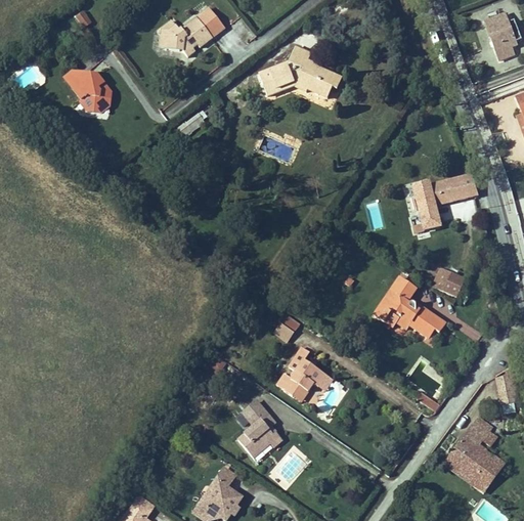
[(75,14),(84,27),(92,20),(83,8),(75,14)]
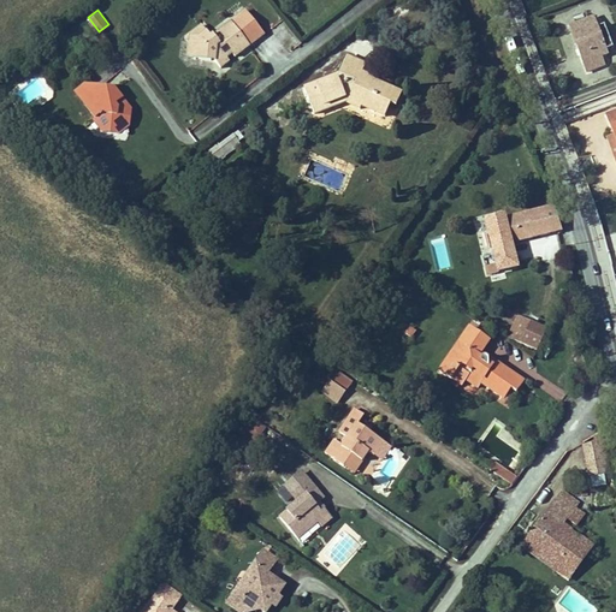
[(587,59),(608,51),(594,16),(570,24),(581,52),(585,51),(587,59)]
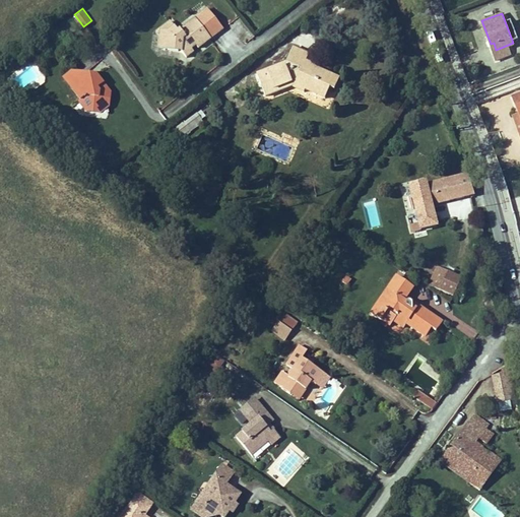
[(211,36),(196,16),(179,29),(176,24),(169,29),(160,29),(160,33),(159,43),(165,44),(165,47),(179,48),(179,45),(182,46),(182,49),(187,55),(194,49),(192,46),(196,43),(199,46),(211,36)]
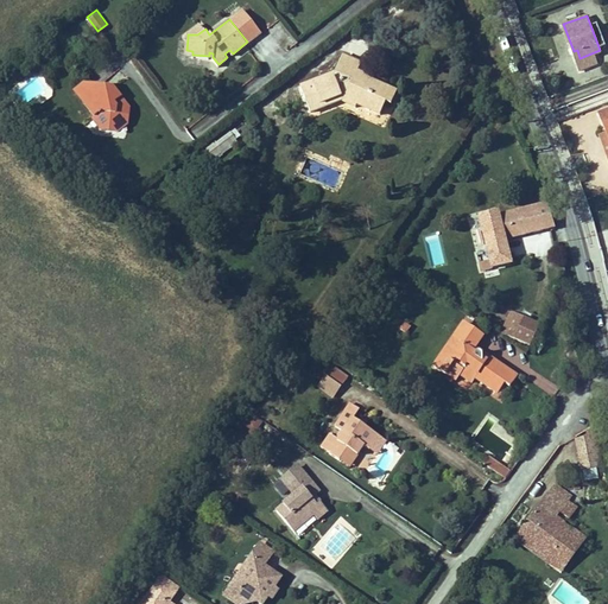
[(206,29),(200,23),(191,29),(197,35),(206,29)]
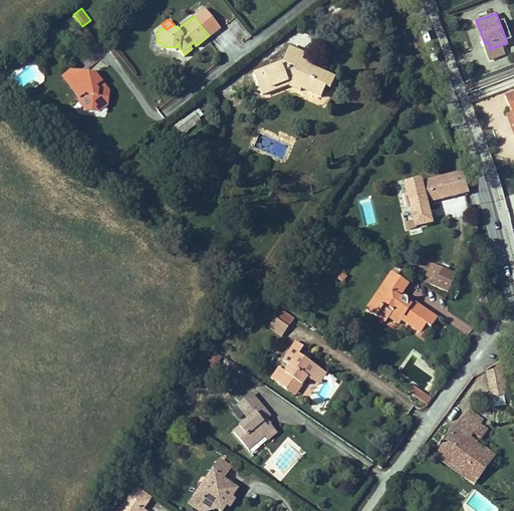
[(159,29),(167,29),(162,24),(156,29),(159,32),(159,29)]
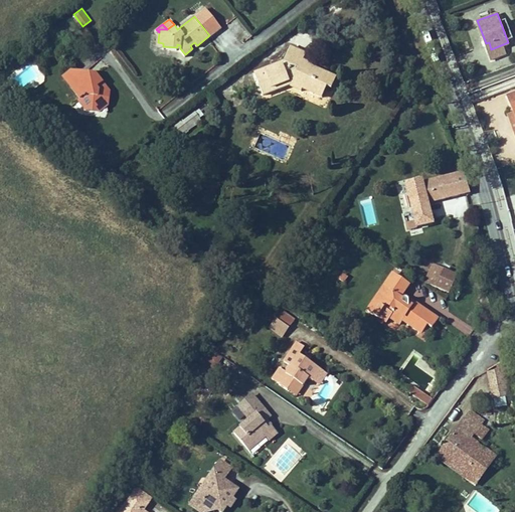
[(336,75),(312,65),(311,69),(301,64),(304,58),(306,51),(291,44),(285,60),(272,64),(273,66),(264,69),(264,67),(254,71),(263,93),(292,82),(294,78),(304,83),(303,87),(323,96),(327,84),(332,87),(336,75)]
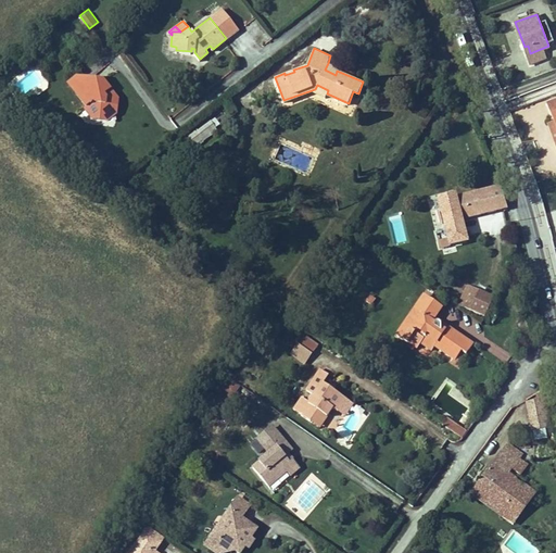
[(338,67),(328,63),(325,70),(336,75),(337,71),(338,67)]
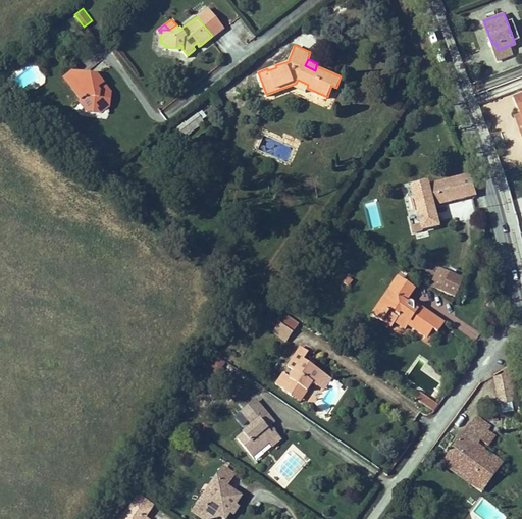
[(64,75),(69,83),(85,70),(72,69),(64,75)]
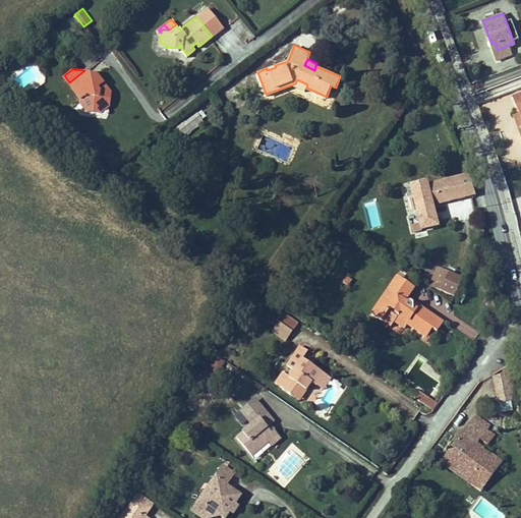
[(97,72),(84,70),(69,82),(81,99),(79,100),(87,109),(102,110),(103,103),(109,104),(111,91),(101,90),(98,85),(104,81),(97,72)]
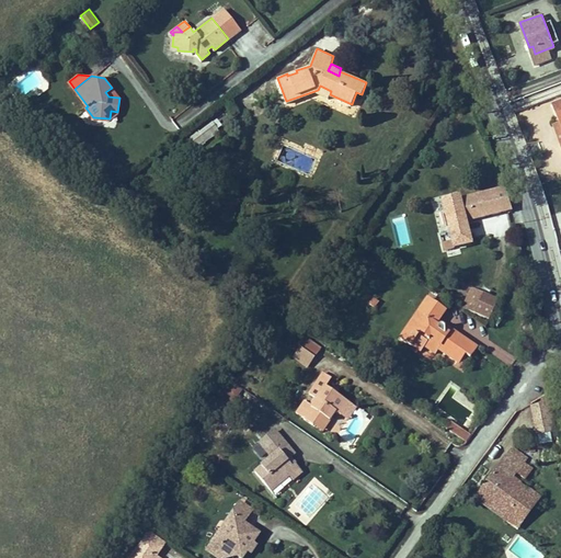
[(317,92),(329,97),(330,94),(331,91),(320,86),(318,90),(317,92)]
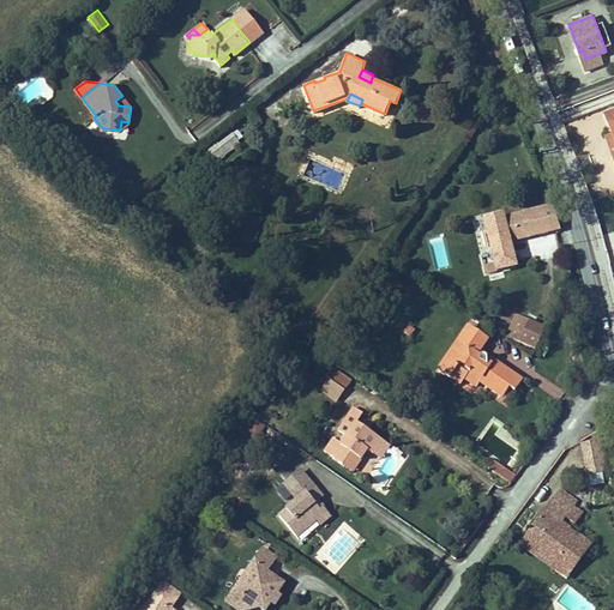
[(115,101),(119,106),(131,107),(122,96),(115,101)]
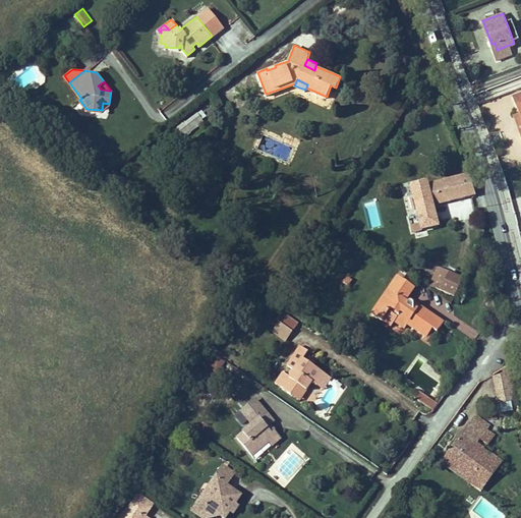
[(200,108),(184,121),(189,128),(201,118),(206,114),(200,108)]
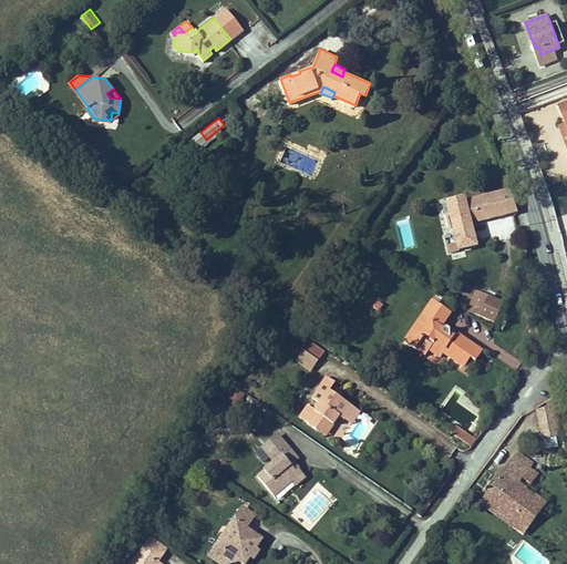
[(219,129),(206,140),(207,142),(222,131),(219,129)]
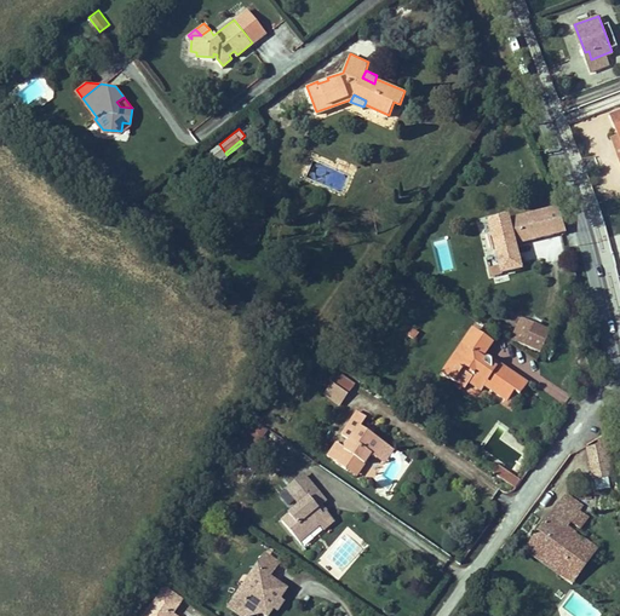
[(219,144),(212,150),(218,157),(225,153),(219,144)]
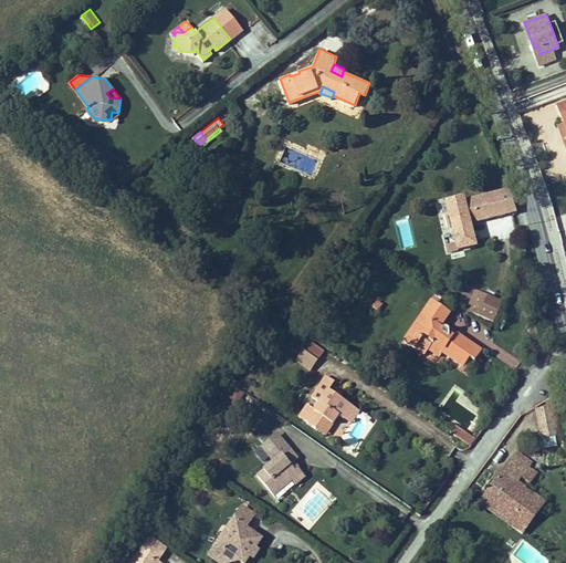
[(534,153),(544,149),(542,139),(531,142),(534,153)]
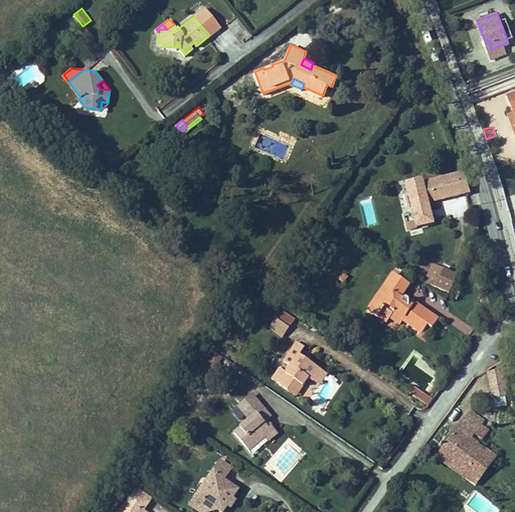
[(464,170),(460,171),(421,181),(426,200),(427,199),(470,189),(464,170)]
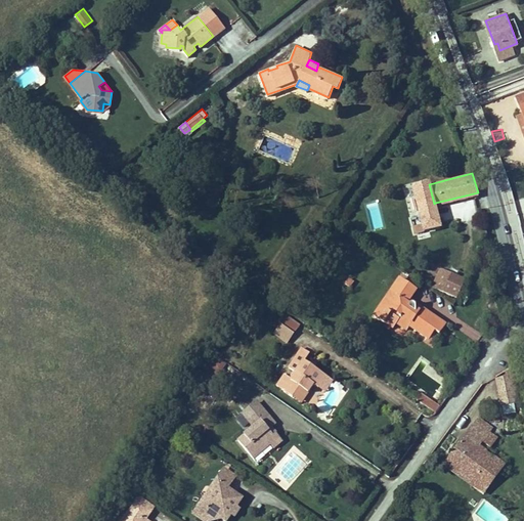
[(212,206),(218,201),(214,197),(209,202),(212,206)]
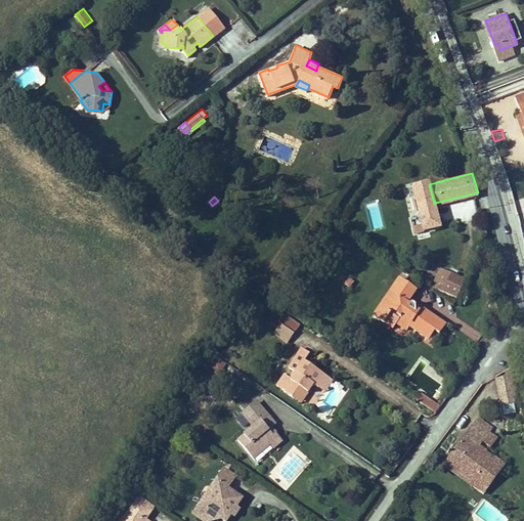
[(419,207),(423,218),(438,214),(435,203),(434,204),(419,207)]
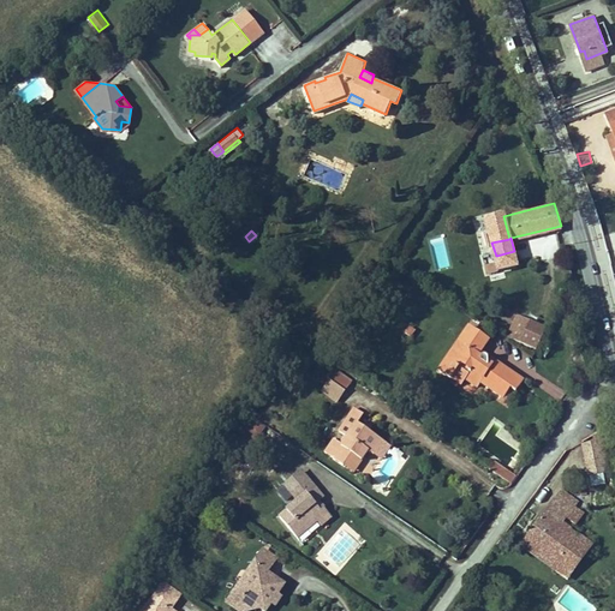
[(517,263),(514,251),(496,256),(497,261),(484,264),(487,270),(517,263)]
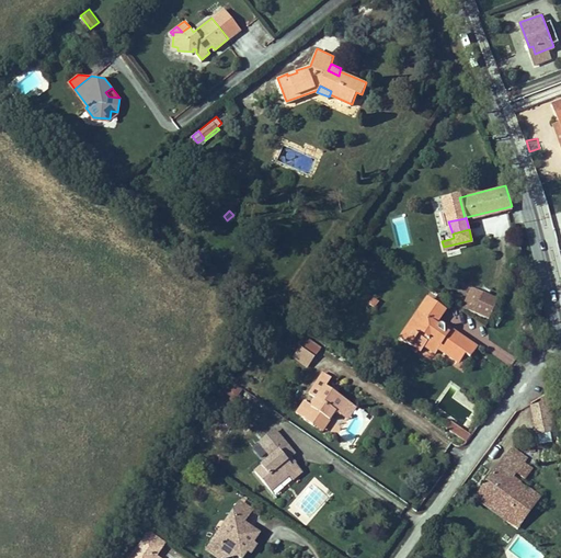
[(472,286),(464,305),(489,317),(496,298),(472,286)]
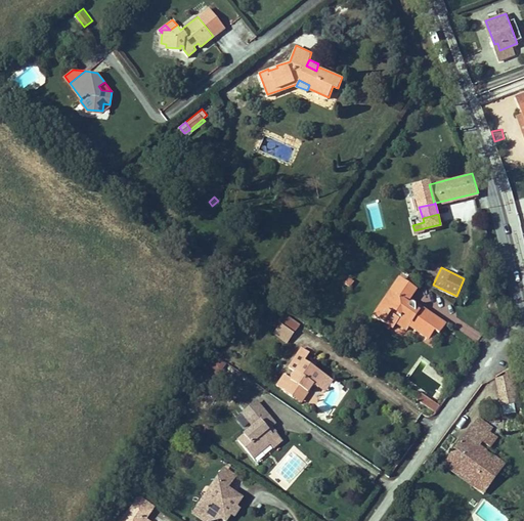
[(349,286),(354,279),(348,275),(344,281),(349,286)]
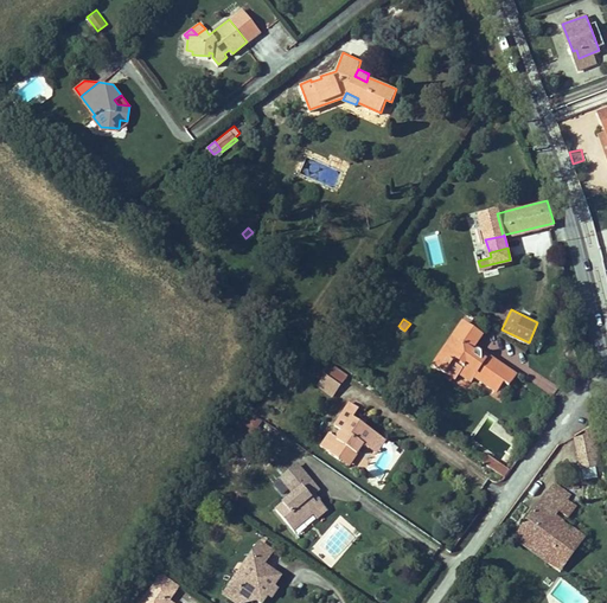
[(445,370),(455,355),(464,360),(464,365),(460,370),(472,378),(474,374),(493,387),(498,387),(503,380),(509,383),(516,372),(490,354),(489,358),(481,353),(481,352),(480,350),(479,350),(478,350),(475,350),(474,344),(481,333),(462,320),(434,363),(445,370)]
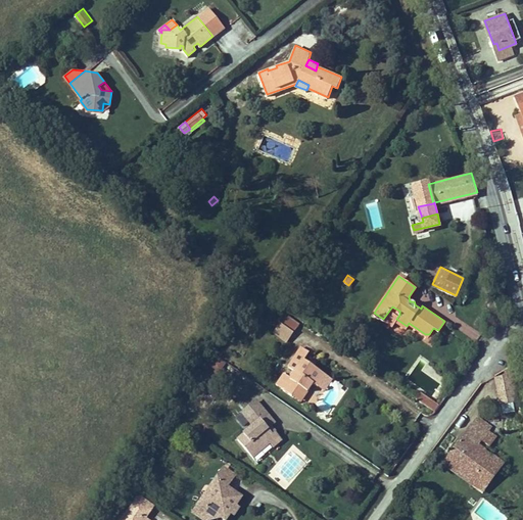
[(399,315),(399,311),(392,306),(383,319),(392,325),(396,319),(399,315)]
